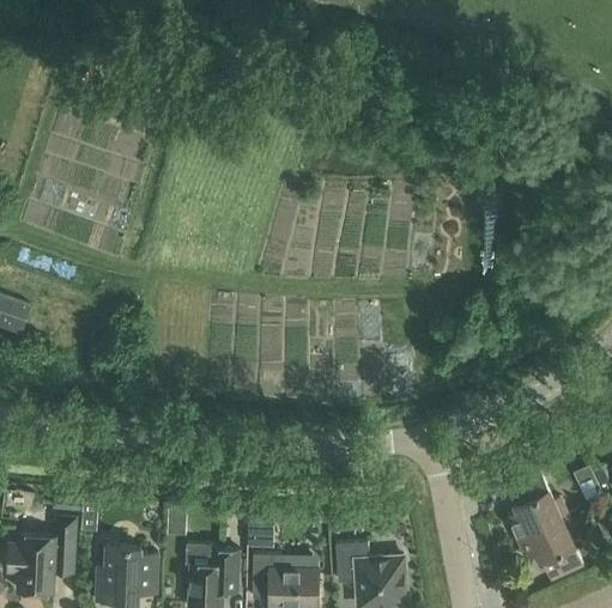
[(0,327),(25,335),(32,309),(0,298),(0,327)]
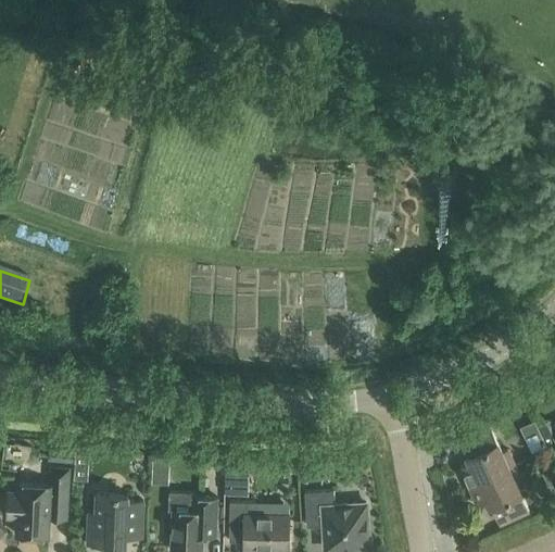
[(468,490),(514,469),(507,454),(502,456),(490,429),(459,442),(467,460),(465,461),(468,467),(459,472),(468,490)]
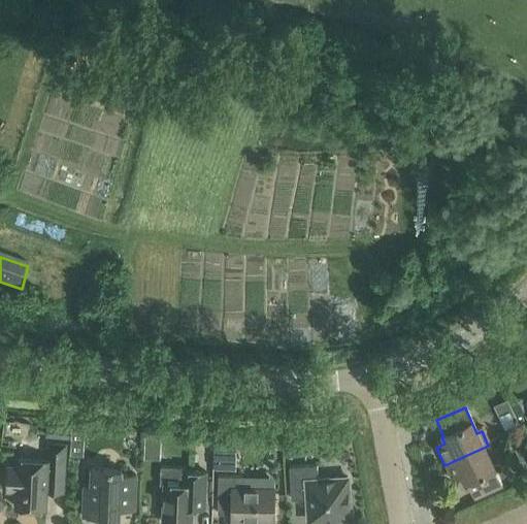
[(488,446),(445,465),(453,484),(461,480),(464,486),(466,486),(473,501),(501,489),(490,463),(495,460),(488,446)]
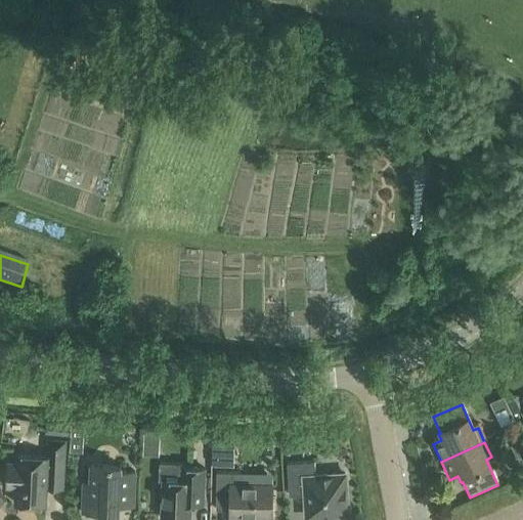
[(47,461),(17,460),(16,468),(7,468),(6,492),(15,492),(14,509),(45,510),(46,492),(62,493),(64,445),(48,444),(47,461)]
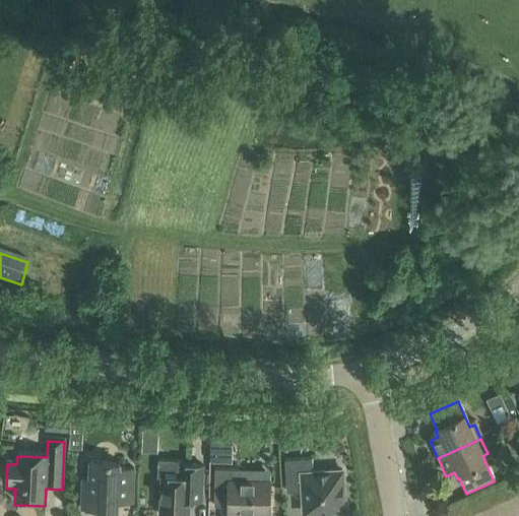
[(157,463),(157,481),(161,481),(159,515),(188,515),(189,505),(201,506),(201,495),(202,470),(181,469),(181,464),(157,463)]
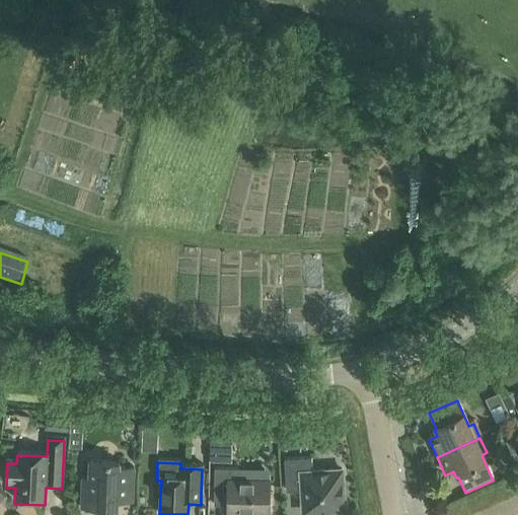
[(284,463),(286,496),(302,495),(303,514),(344,514),(341,474),(312,476),(311,462),(284,463)]
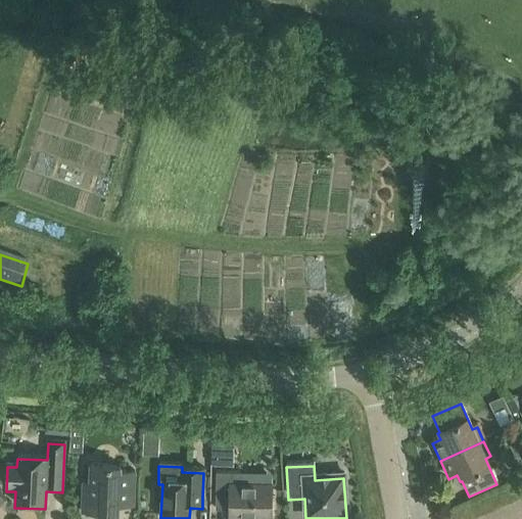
[(120,475),(120,470),(90,469),(89,486),(83,486),(82,516),(119,517),(119,509),(133,509),(134,475),(120,475)]
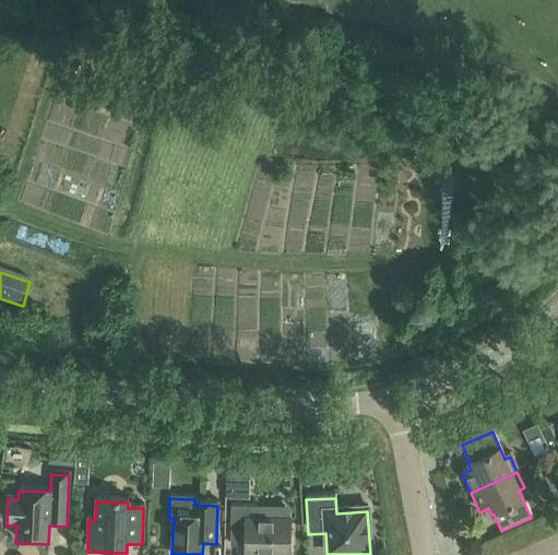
[(289,554),(289,522),(257,521),(257,509),(230,509),(229,550),(245,550),(245,554),(289,554)]
